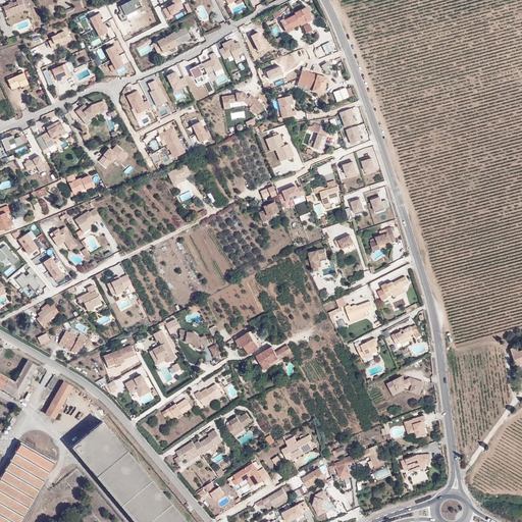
[(9,4),(4,7),(7,14),(11,12),(12,15),(25,9),(21,0),(15,0),(16,2),(12,3),(9,4)]
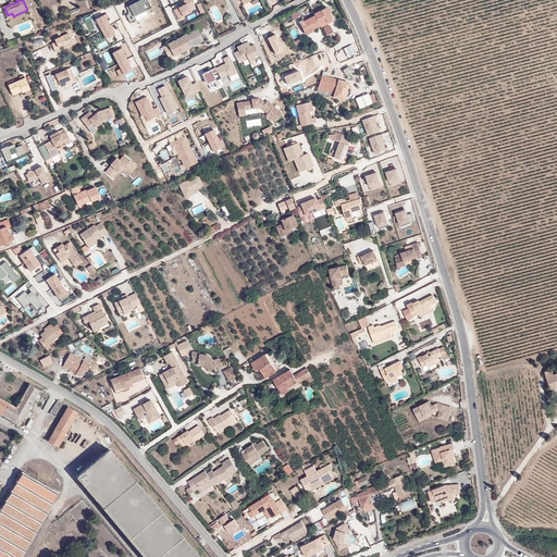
[(75,5),(73,0),(65,0),(60,2),(63,11),(75,5)]
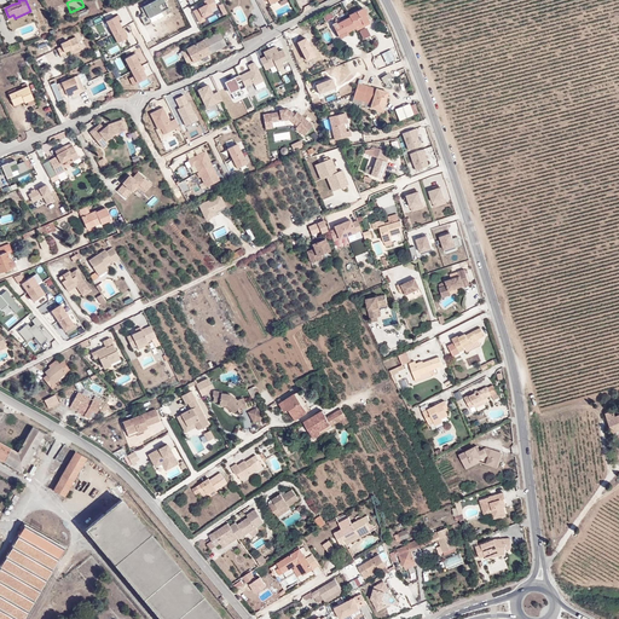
[(169,9),(165,0),(155,0),(140,7),(144,15),(140,17),(144,25),(150,22),(149,19),(169,9)]
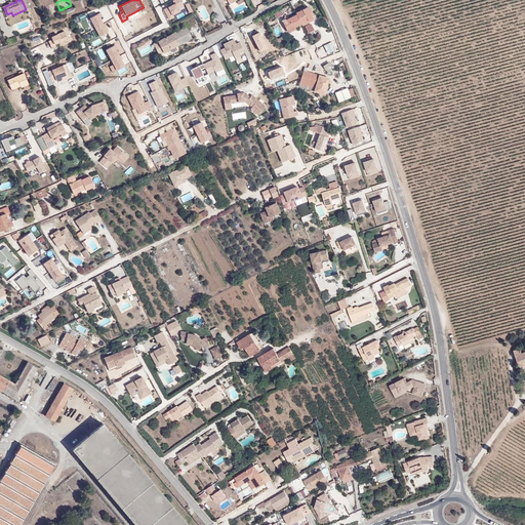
[(175,4),(164,9),(169,22),(175,18),(174,15),(182,12),(180,9),(185,7),(182,0),(174,0),(173,1),(175,4)]
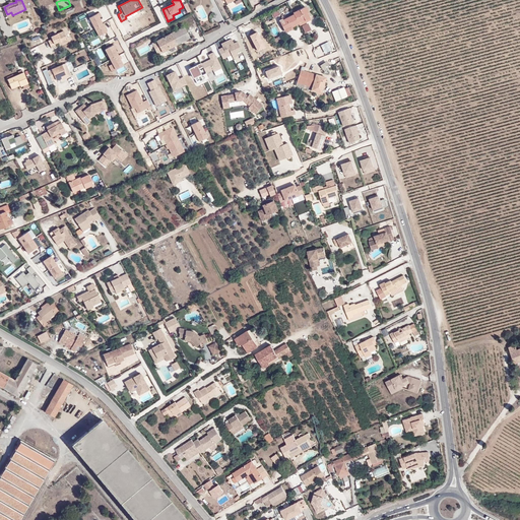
[(305,20),(310,17),(305,7),(294,12),(295,14),(283,19),(284,22),(281,24),(284,29),(291,25),(291,27),(299,23),(299,22),(305,19),(305,20)]
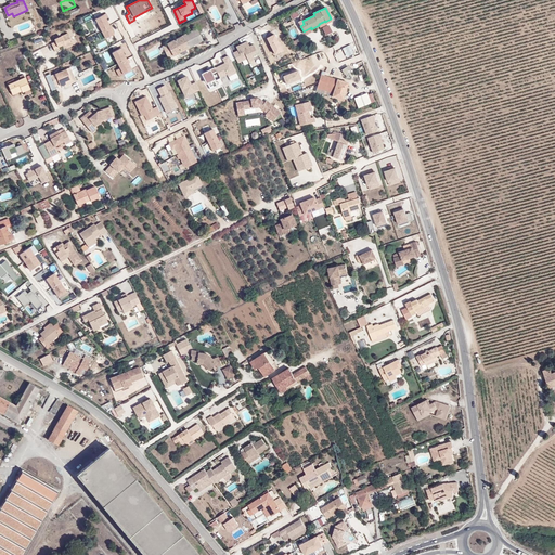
[(105,15),(95,20),(105,41),(116,36),(105,15)]
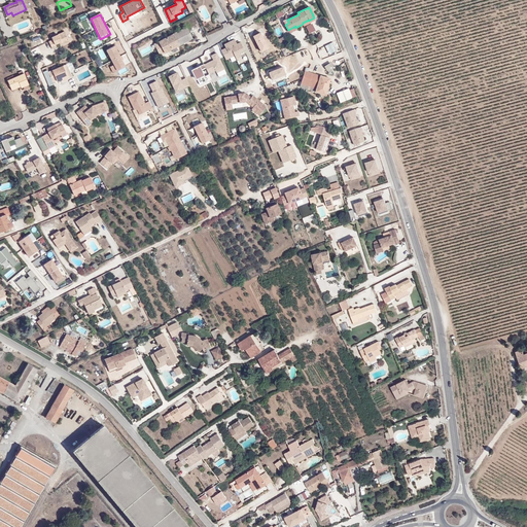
[(306,25),(309,33),(315,30),(312,22),(306,25)]
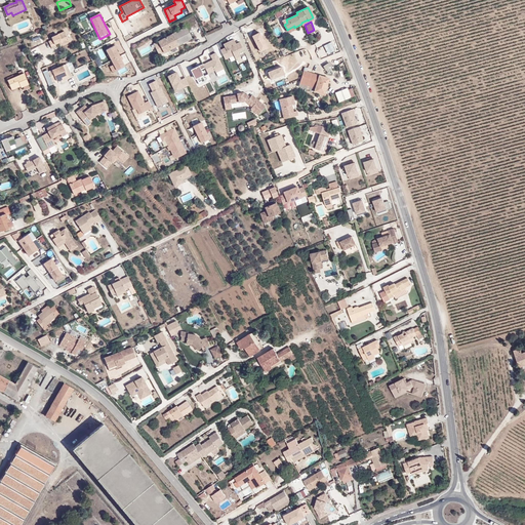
[(159,55),(192,38),(186,27),(154,44),(159,55)]
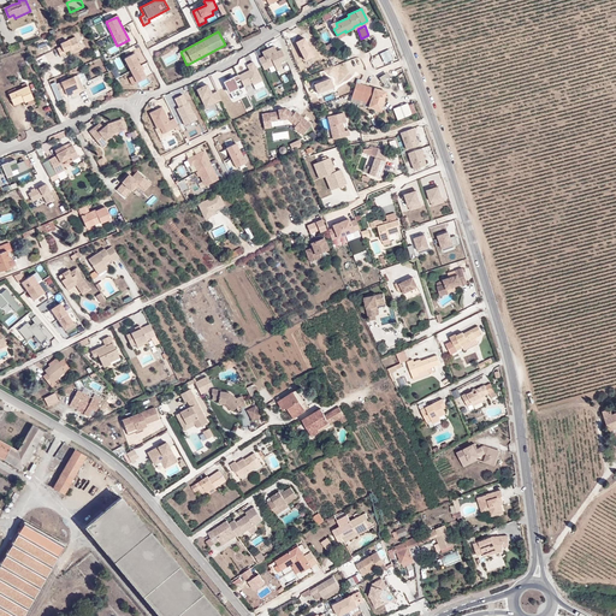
[(75,51),(81,48),(76,36),(60,43),(61,46),(57,48),(61,57),(65,54),(64,52),(73,48),(75,51)]
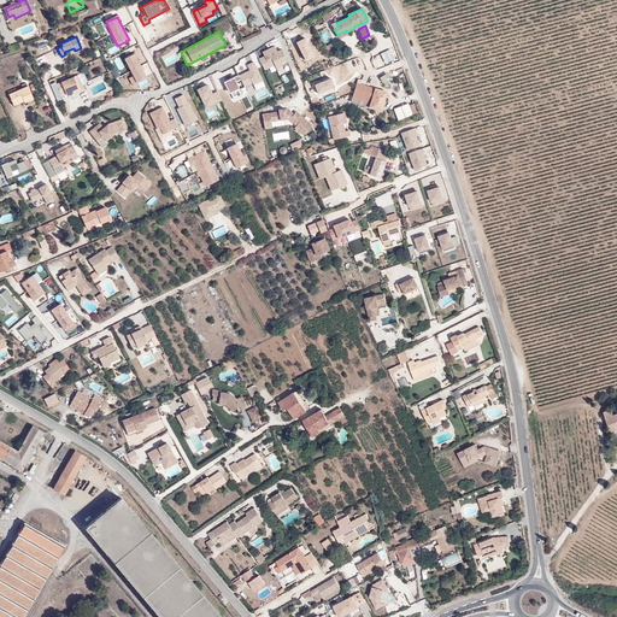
[(304,64),(312,62),(301,36),(294,40),(304,64)]
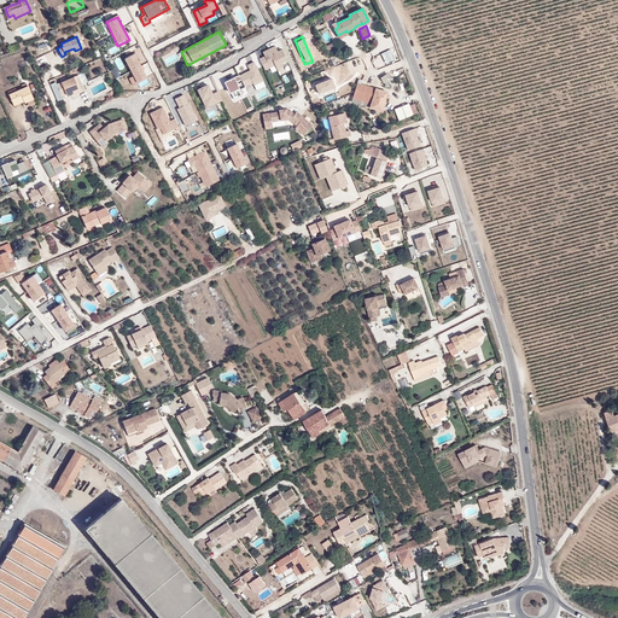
[(336,48),(333,42),(324,47),(326,53),(336,48)]
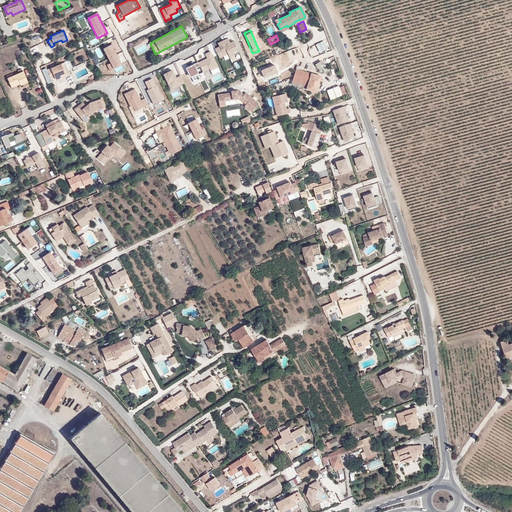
[(228,38),(218,43),(219,46),(214,49),(219,60),(228,56),(231,64),(238,61),(235,54),(239,52),(234,41),(230,43),(228,38)]
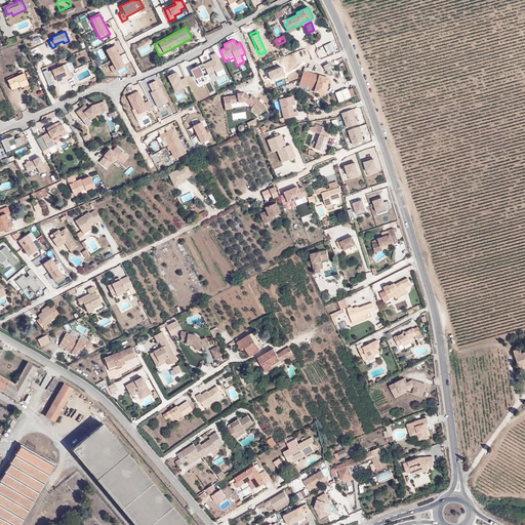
[(115,46),(106,50),(114,65),(109,67),(113,73),(125,67),(115,46)]
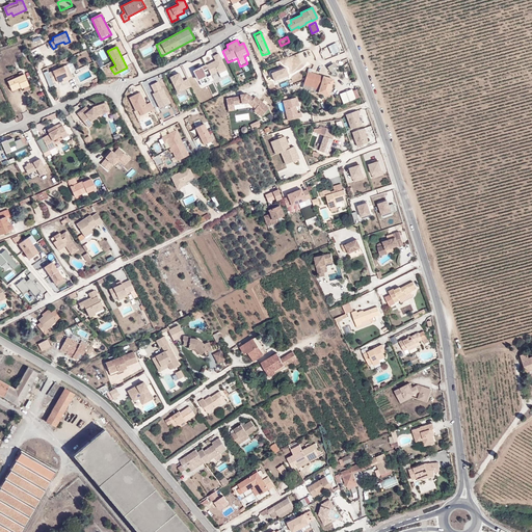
[(104,49),(99,51),(104,63),(108,61),(104,49)]
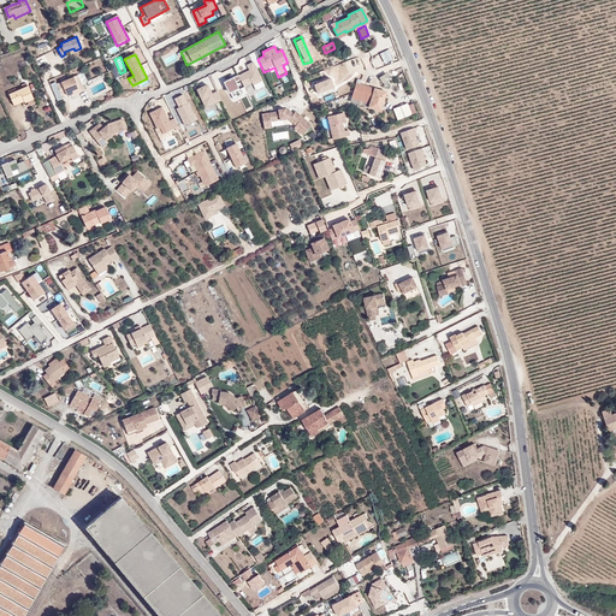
[(249,70),(240,75),(244,87),(253,83),(256,90),(265,87),(254,61),(247,65),(249,70)]
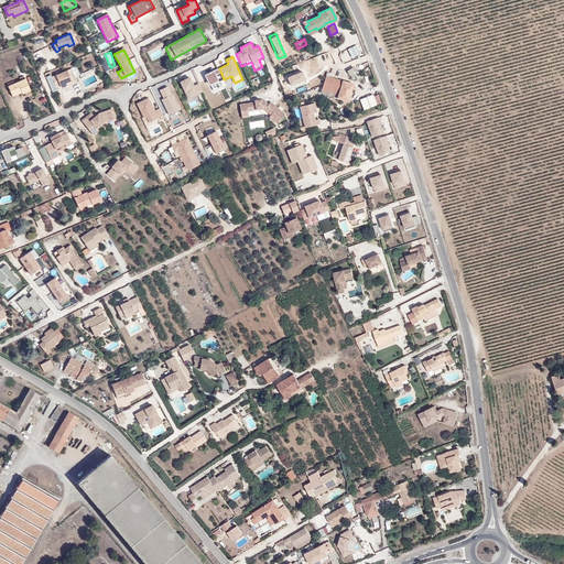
[(285,74),(291,84),(293,84),(304,78),(302,78),(310,74),(310,66),(315,66),(315,73),(322,73),(322,64),(318,58),(308,64),(302,67),(302,76),(300,72),(300,65),(291,65),(285,67),(285,74)]
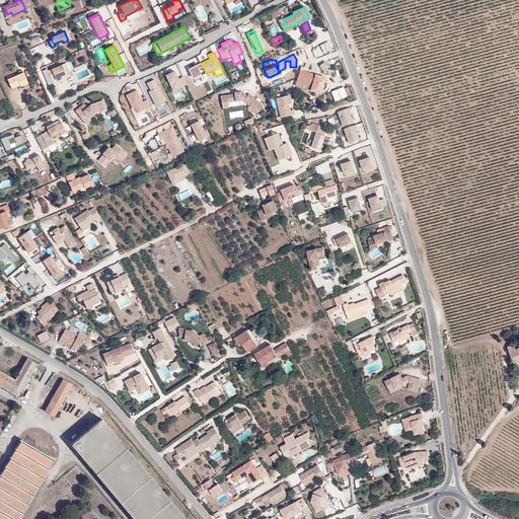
[(188,74),(183,66),(189,64),(186,60),(178,64),(184,75),(188,74)]
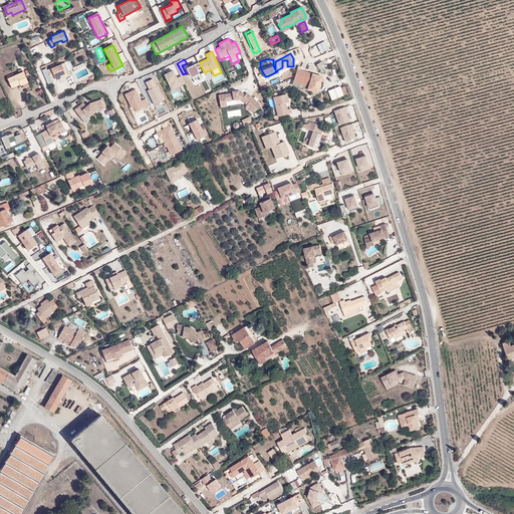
[(323,59),(316,62),(319,68),(325,65),(323,59)]
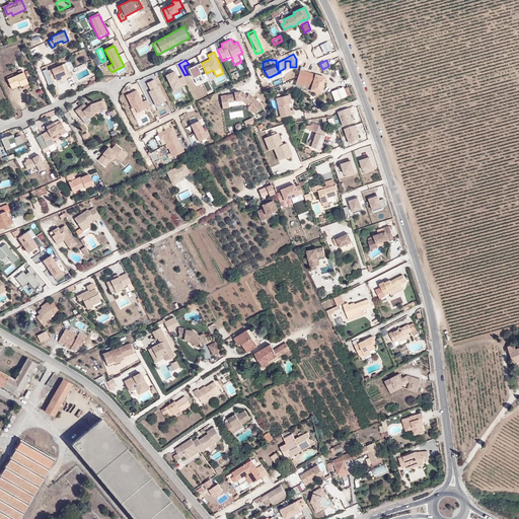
[(71,75),(66,63),(63,65),(67,74),(63,75),(64,77),(65,78),(71,75)]
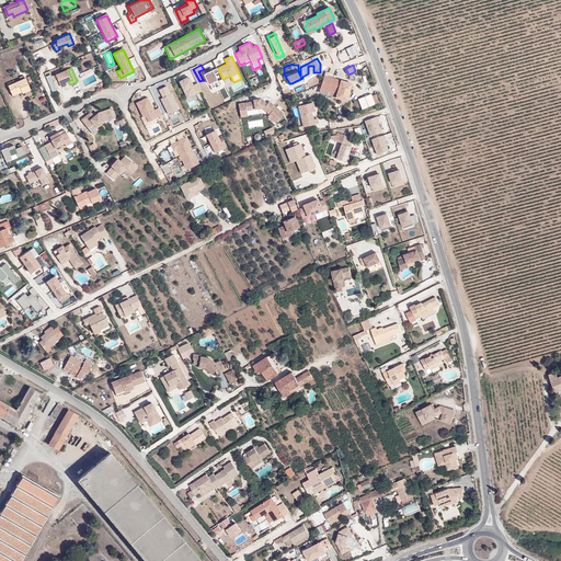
[(216,69),(204,75),(212,92),(225,86),(216,69)]
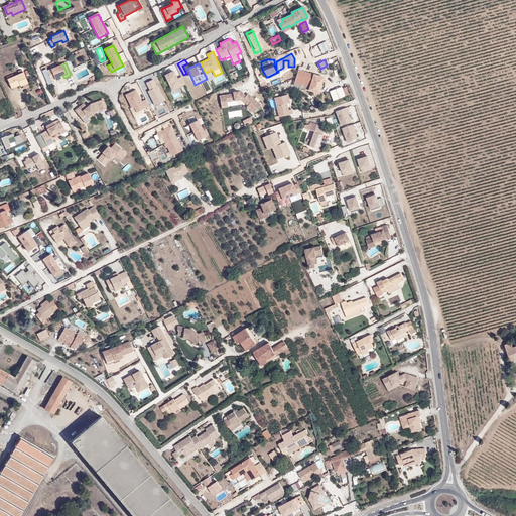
[(62,75),(67,74),(62,65),(48,71),(52,80),(55,79),(56,80),(63,77),(62,75)]
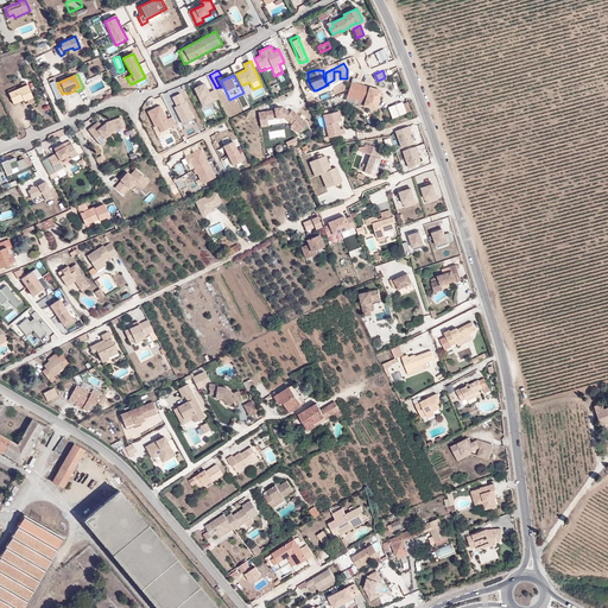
[(375,108),(381,90),(353,81),(347,96),(365,102),(363,105),(375,108)]
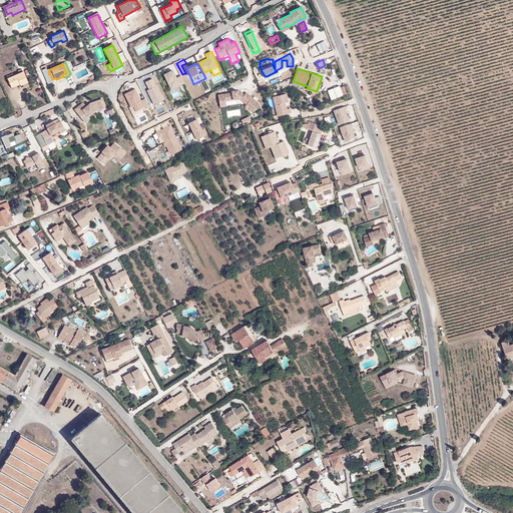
[(173,69),(163,74),(171,90),(185,84),(181,75),(177,77),(173,69)]
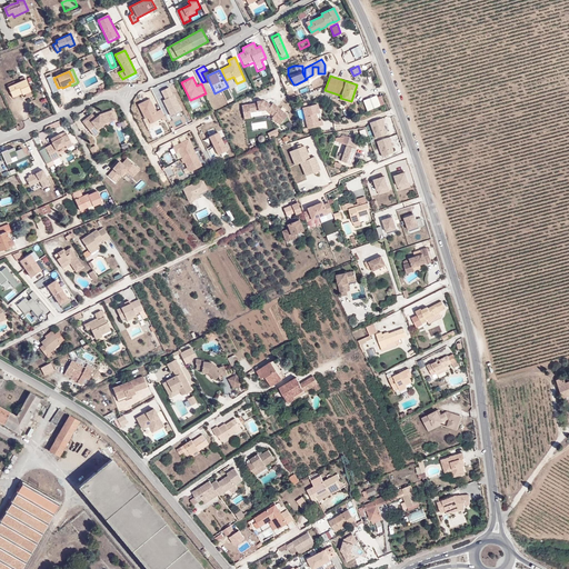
[(23,95),(31,90),(26,79),(9,87),(13,97),(22,92),(23,95)]
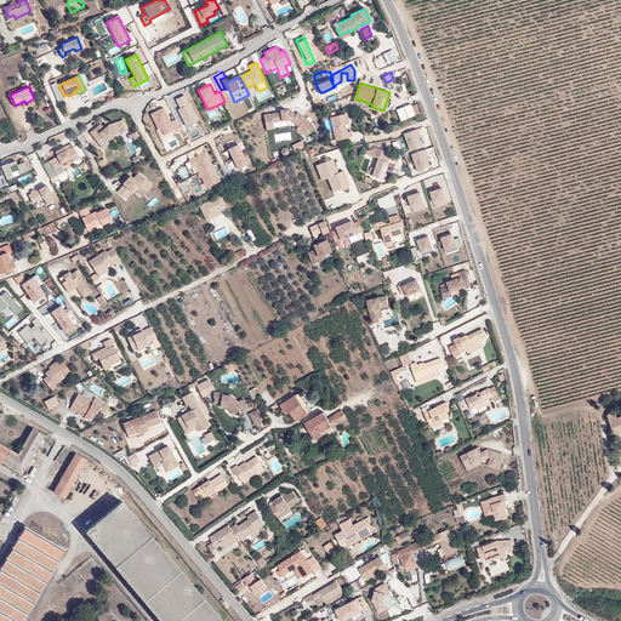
[(184,95),(176,100),(180,108),(177,109),(187,127),(199,121),(191,103),(189,104),(184,95)]
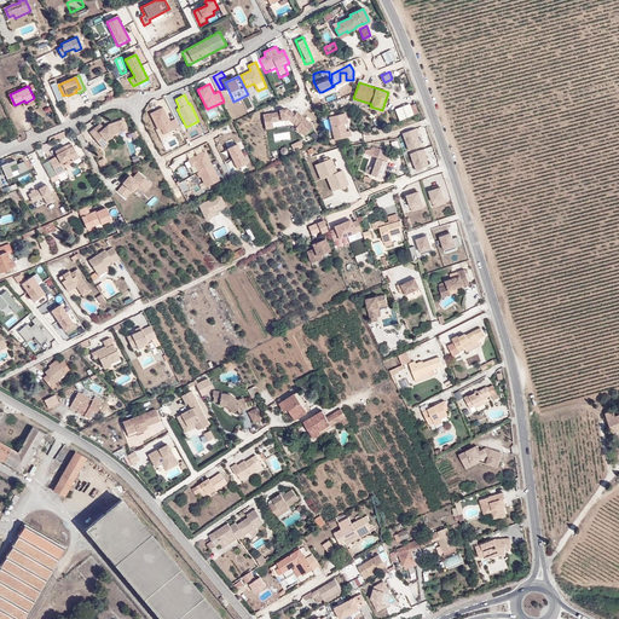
[(395,109),(400,121),(415,115),(410,104),(395,109)]
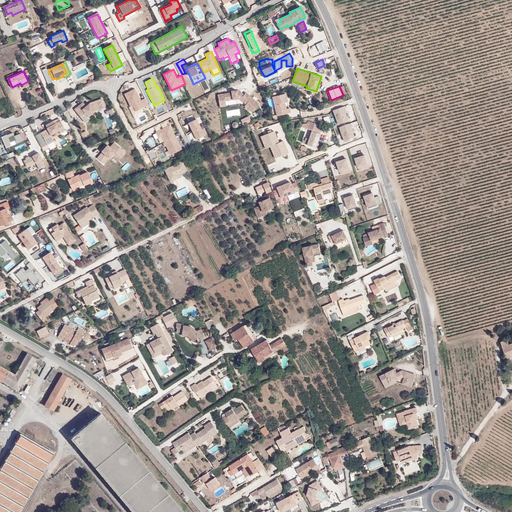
[(135,88),(123,94),(130,107),(133,106),(135,111),(148,105),(145,98),(141,100),(135,88)]
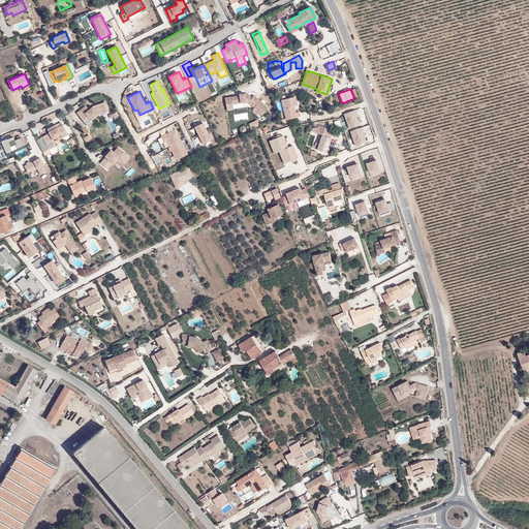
[(218,112),(231,104),(241,104),(241,107),(250,107),(250,96),(232,96),(232,98),(229,98),(228,97),(226,98),(226,97),(221,100),(222,101),(209,107),(215,119),(220,116),(218,112)]
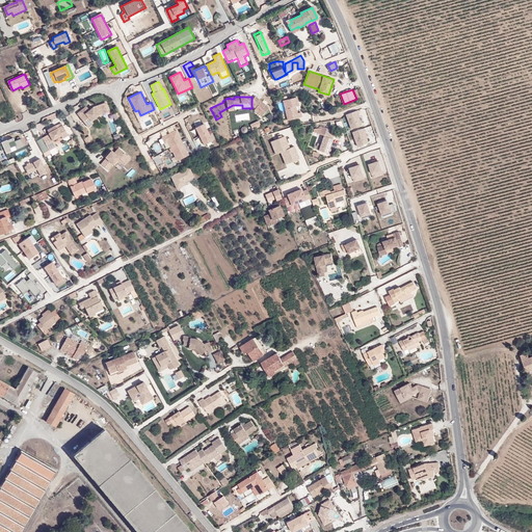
[(297,98),(282,101),(287,122),(302,118),(301,112),(297,113),(296,107),(299,107),(297,98)]
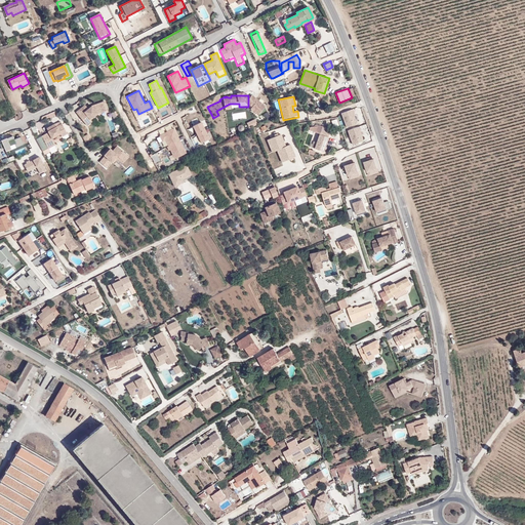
[(90,119),(97,114),(98,114),(97,111),(102,110),(102,113),(108,111),(106,103),(92,107),(89,110),(86,106),(77,112),(87,125),(92,121),(90,119)]
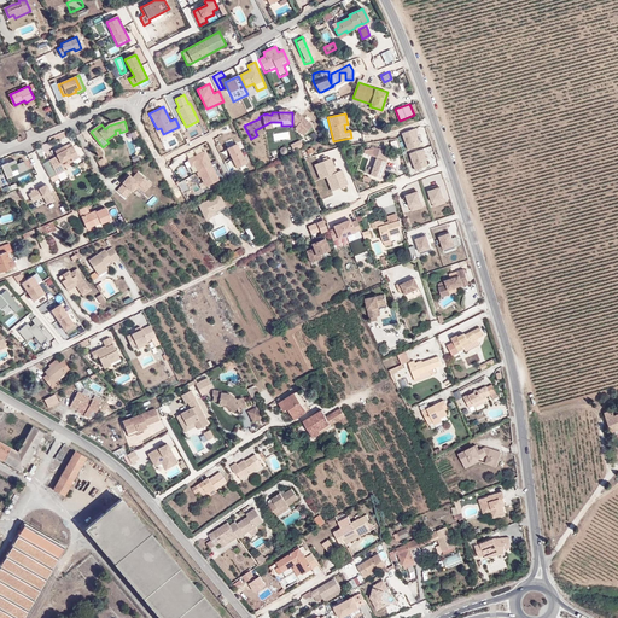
[(417,128),(402,134),(408,151),(423,145),(417,128)]
